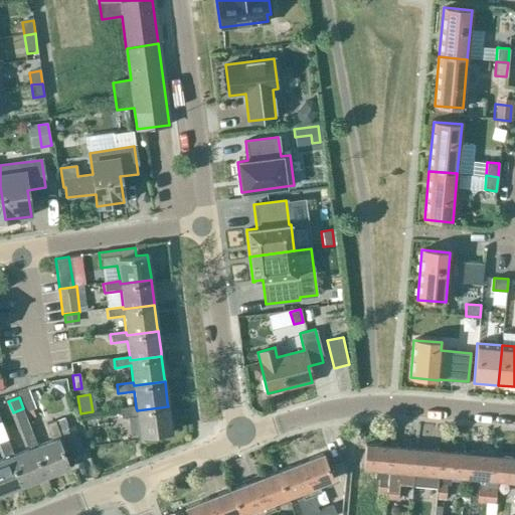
[(136,407),(120,409),(121,418),(138,416),(140,437),(171,432),(168,406),(137,410),(136,407)]
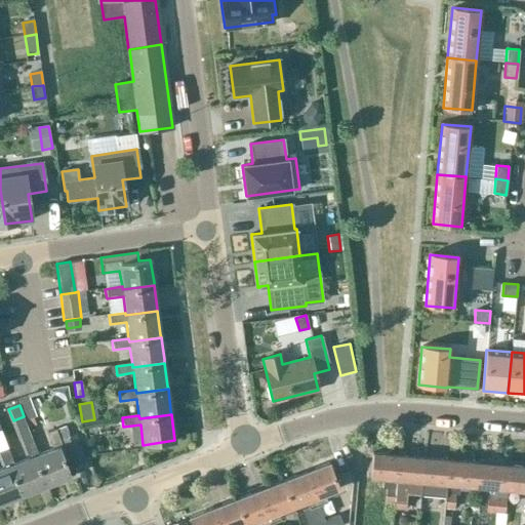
[(34,418),(26,421),(29,429),(36,426),(34,418)]
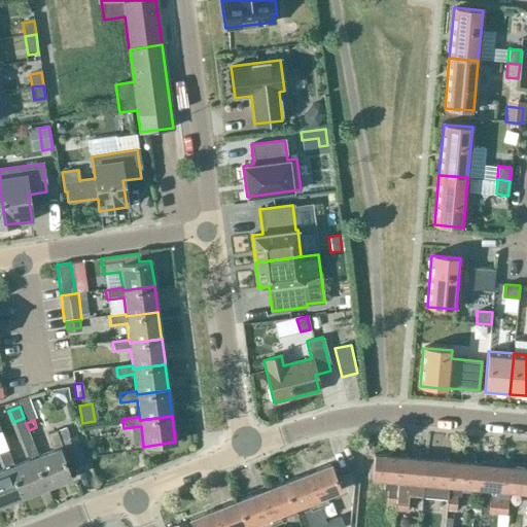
[(64,444),(71,441),(67,429),(57,432),(62,444),(64,444)]
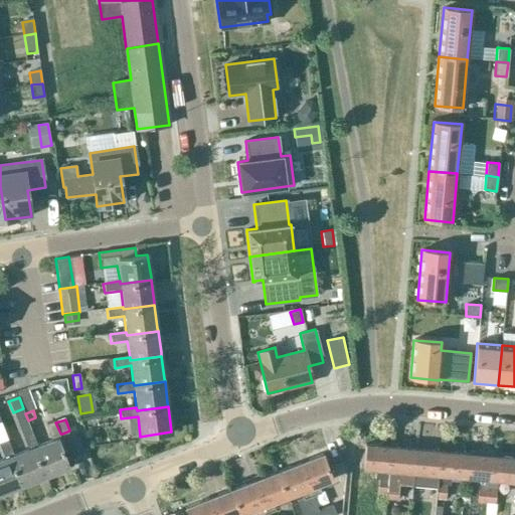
[(38,447),(49,476),(69,468),(58,441),(60,440),(54,423),(47,426),(52,441),(38,447)]
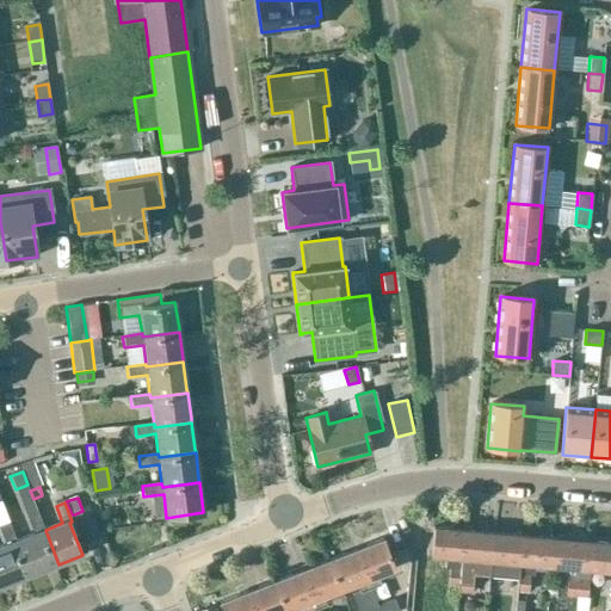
[(74,514),(86,545),(102,539),(90,508),(82,511),(74,514)]
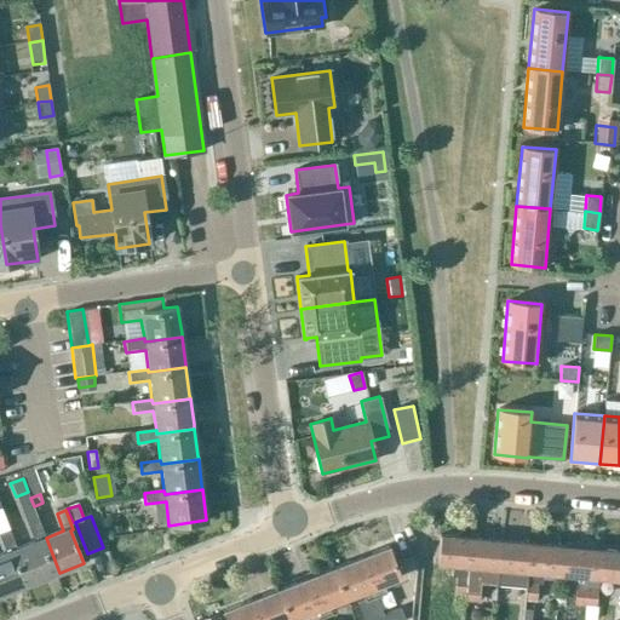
[(17,549),(32,584),(59,573),(46,538),(39,520),(28,524),(35,543),(17,549)]
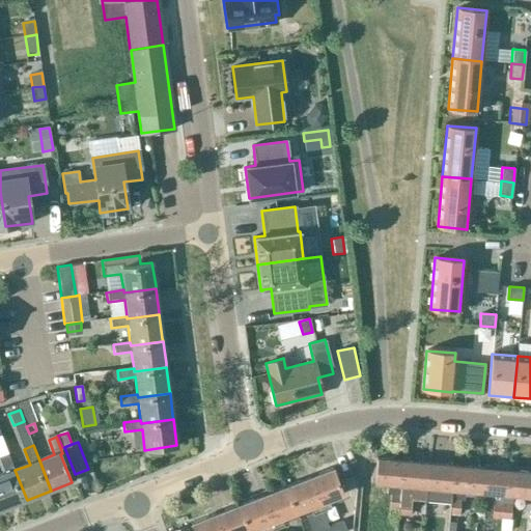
[(0,459),(5,474),(0,475),(0,505),(2,509),(27,500),(15,470),(9,454),(0,457),(0,459)]
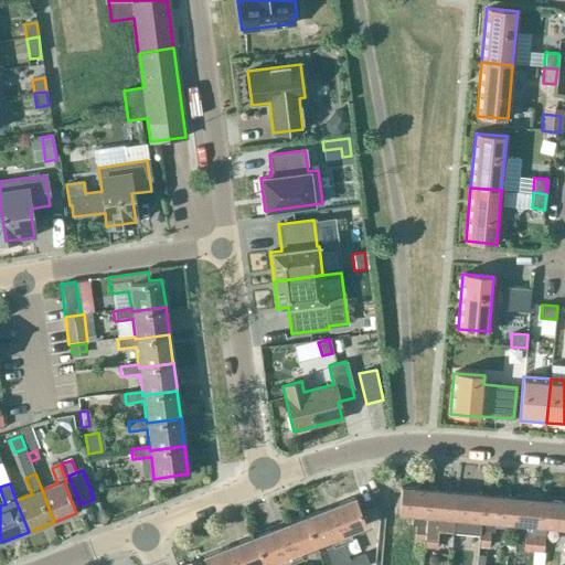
[(426,526),(429,491),(402,489),(400,515),(413,516),(413,525),(426,526)]
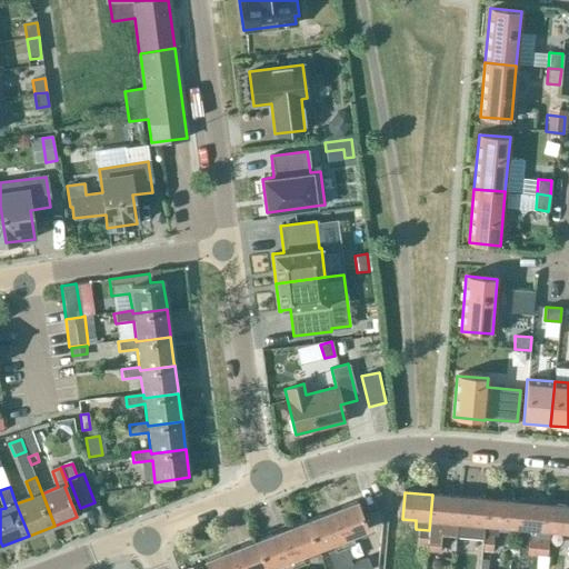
[(429,530),(427,551),(440,552),(441,536),(456,537),(457,523),(460,497),(432,495),(429,530)]
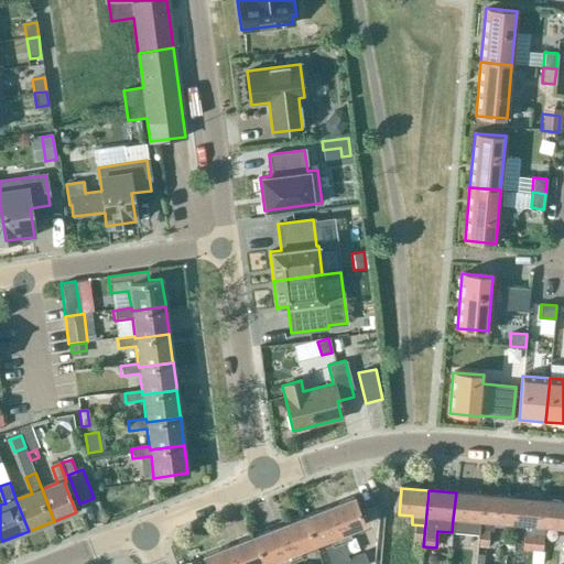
[(480,521),(483,496),(456,492),(453,519),(452,532),(479,534),(480,530),(480,521)]
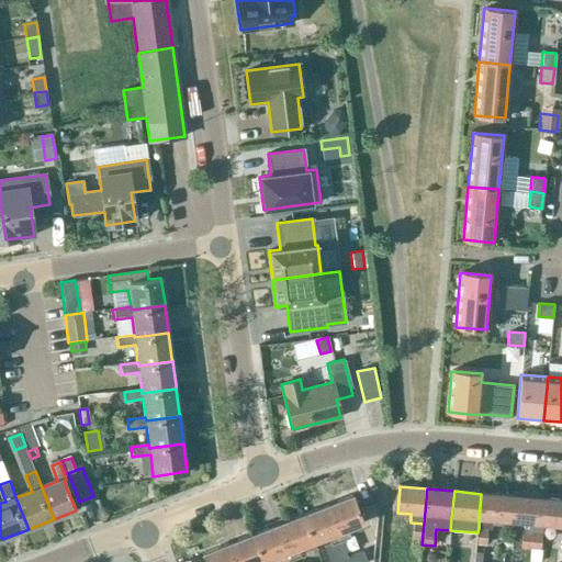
[(493,520),(506,521),(508,496),(481,494),(479,519),(479,528),(478,532),(476,543),(487,544),(489,529),(492,529),(493,520)]
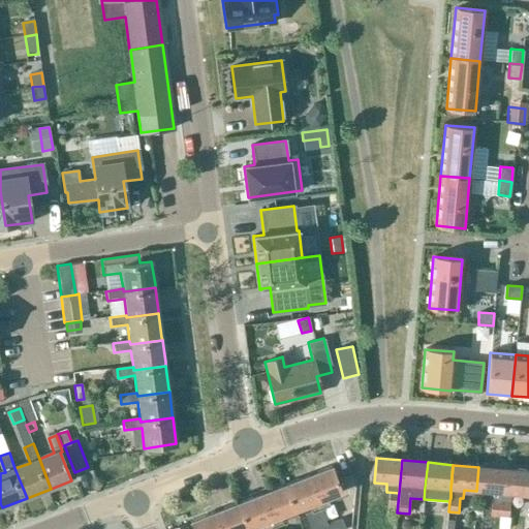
[(308,476),(322,509),(332,505),(329,499),(342,494),(332,467),(308,476)]
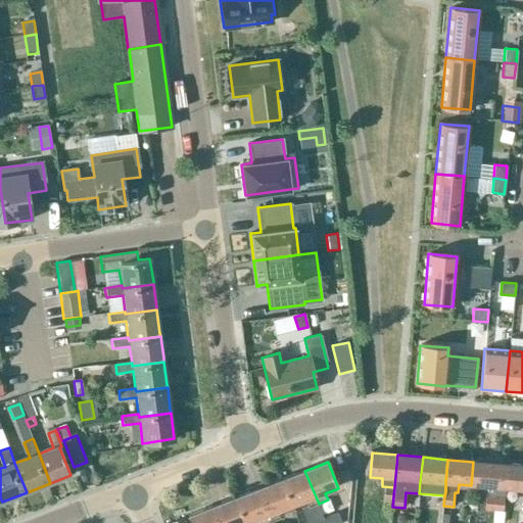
[(485,510),(493,511),(494,511),(498,464),(473,462),(471,485),(483,486),(482,494),(486,495),(485,510)]
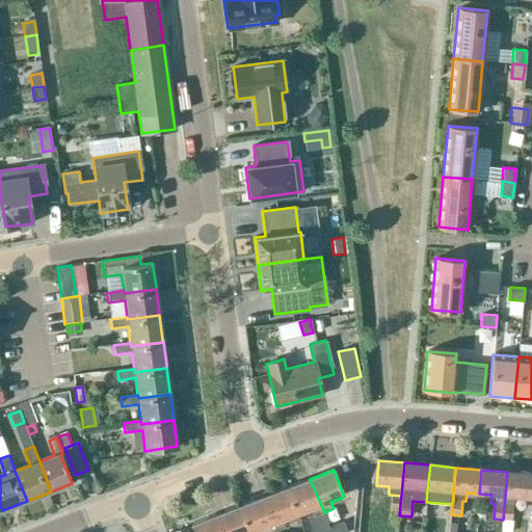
[(531,474),(507,472),(503,520),(512,520),(514,497),(530,499),(531,480),(531,474)]
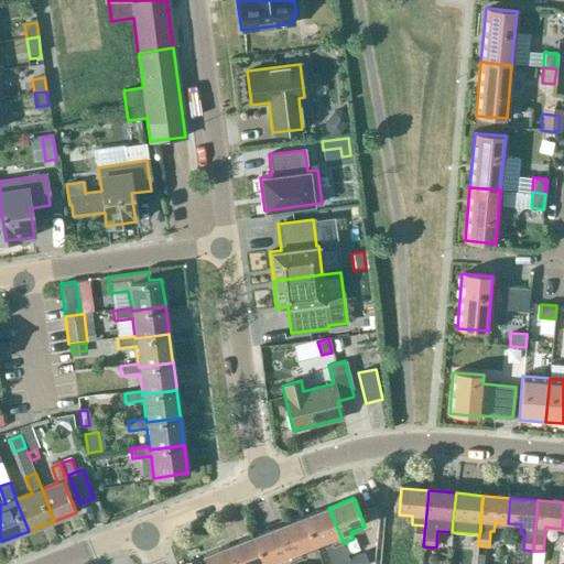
[(328,508),(303,518),(314,546),(324,542),(329,540),(331,545),(326,548),(332,563),(334,563),(348,559),(349,559),(344,543),(328,508)]
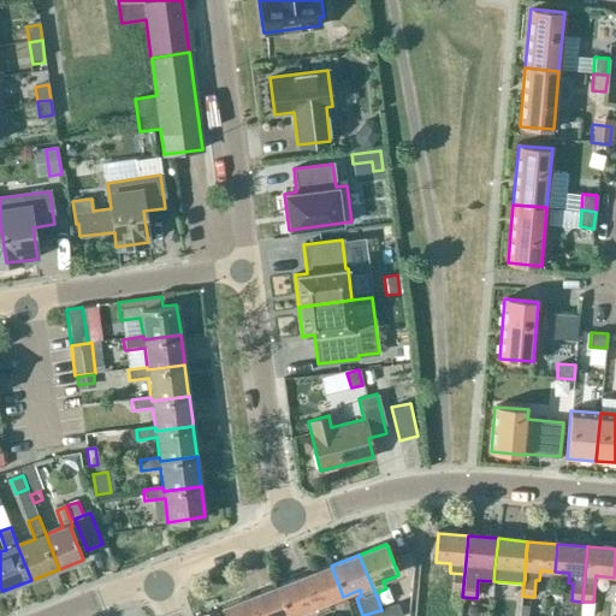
[(343,597),(331,566),(304,576),(318,615),(327,611),(325,603),(343,597)]
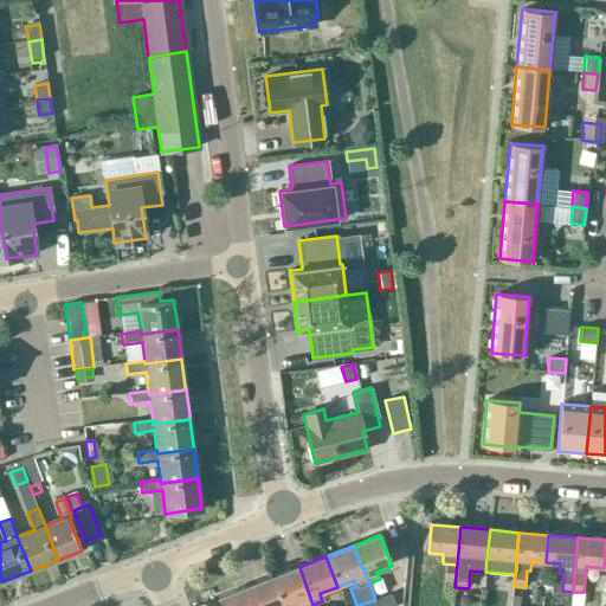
[(446,565),(445,581),(455,582),(456,566),(446,565)]
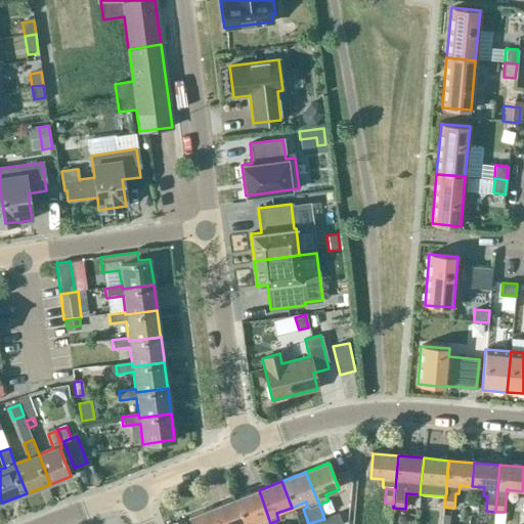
[(235,499),(246,523),(247,523),(260,519),(261,523),(267,523),(270,523),(259,490),(235,499)]
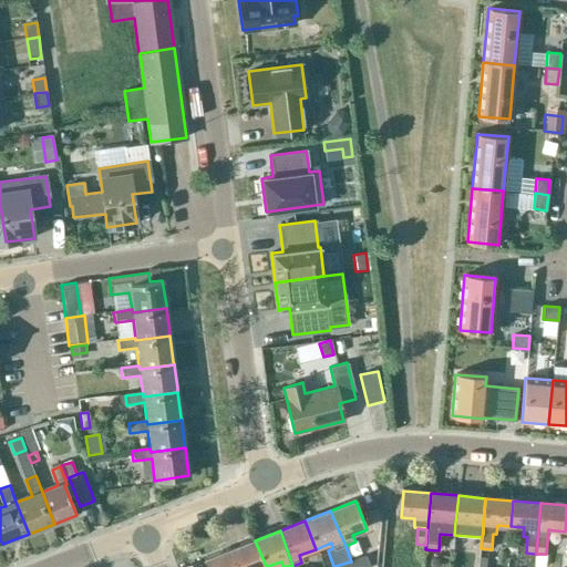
[(229,550),(236,566),(266,566),(255,540),(229,550)]
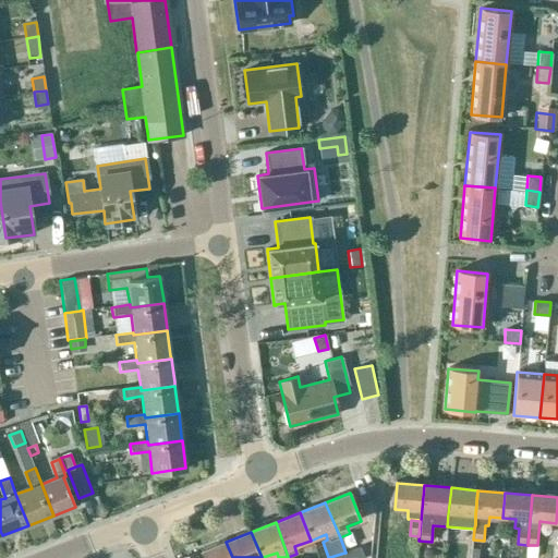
[(408,545),(417,546),(417,541),(419,536),(409,536),(408,545)]
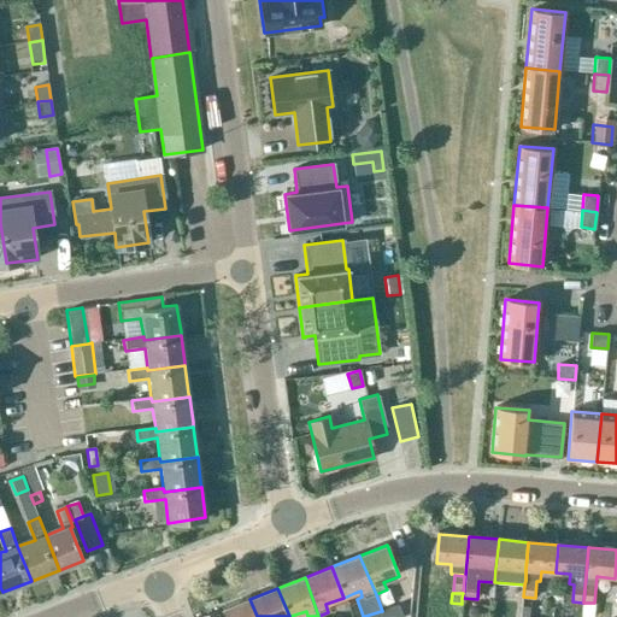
[(257,616),(250,599),(223,610),(225,616),(257,616)]
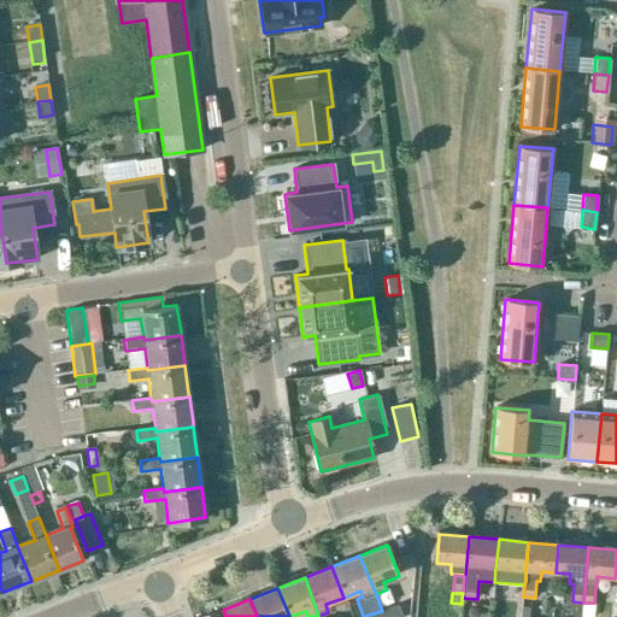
[(381,611),(382,616),(401,616),(397,605),(382,611),(381,611)]
